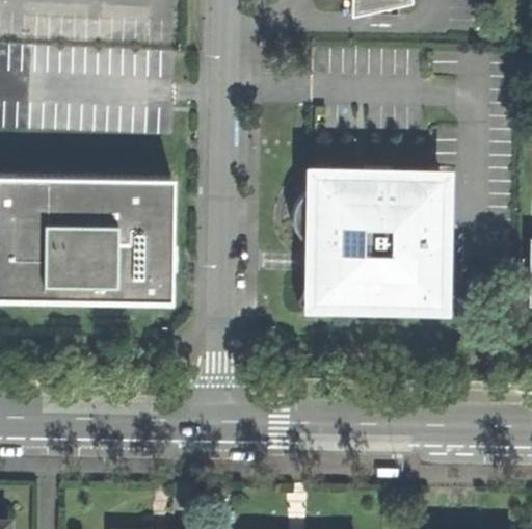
[(351,0),(351,17),(400,18),(400,3),(413,4),(411,0),(351,0)]
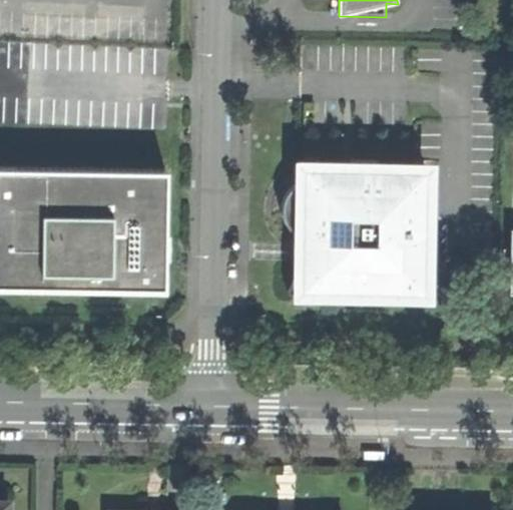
[(167,171),(0,168),(0,289),(165,292),(167,171)]
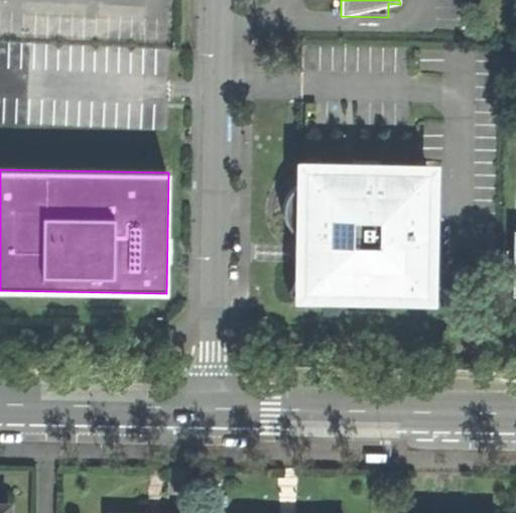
[(301,274),(290,296),(423,299),(426,174),(303,172),(303,183),(294,189),(285,201),(283,213),(285,223),(290,232),(301,237),(301,253),(301,274)]
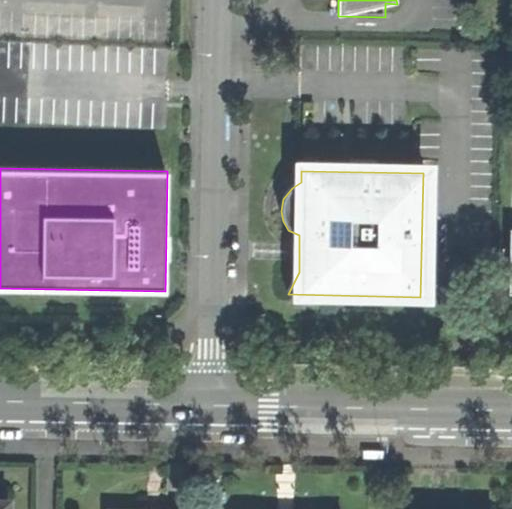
[(54,376),(54,380),(75,379),(75,371),(59,371),(54,371),(54,376)]
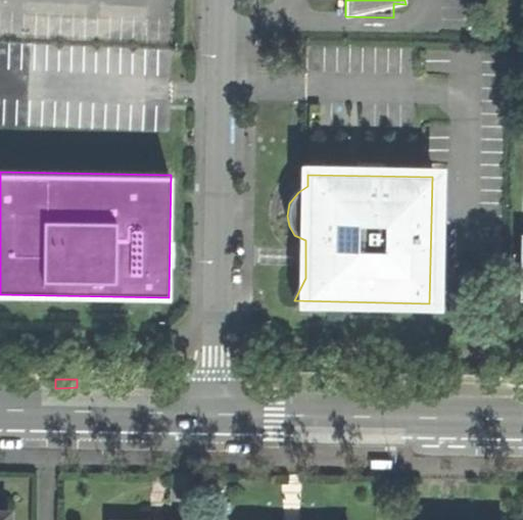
[(393,466),(393,462),(372,462),(372,471),(388,470),(393,470),(393,466)]
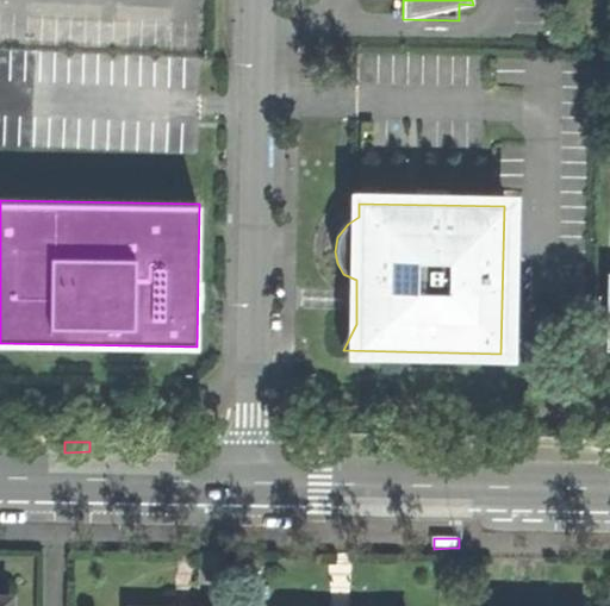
All buildings are outlined.
